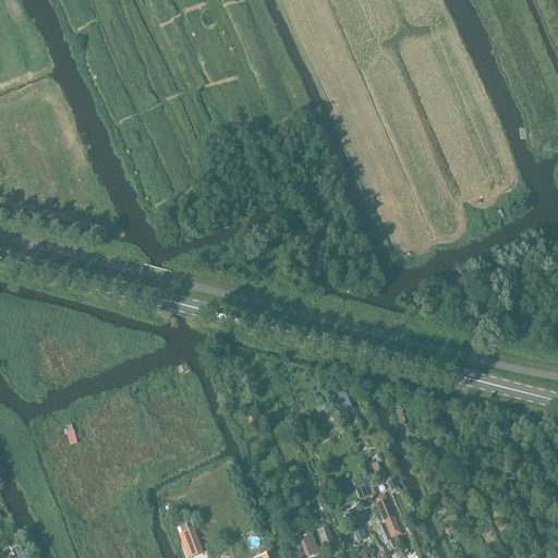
[(73,423),(65,425),(72,445),(79,443),(73,423)]
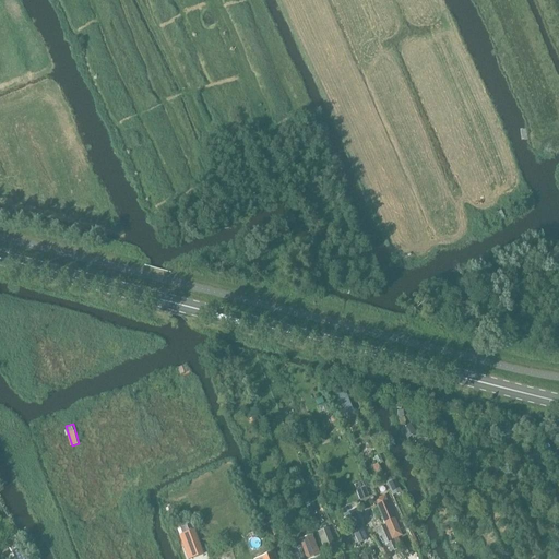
[(411,425),(401,430),(407,439),(416,432),(411,425)]
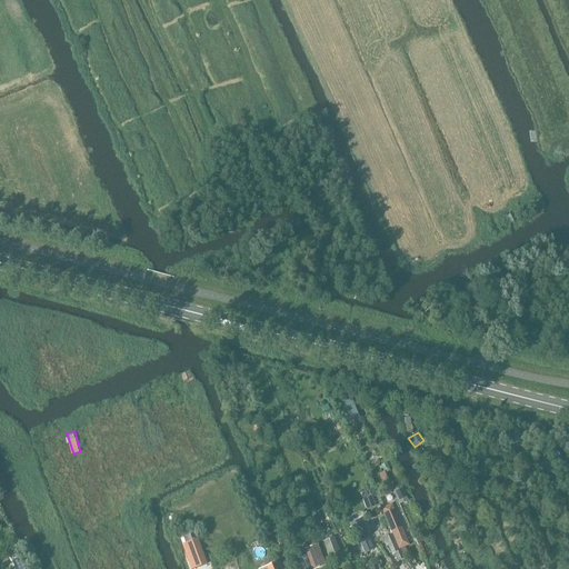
[(393,491),(399,506),(408,501),(402,488),(393,491)]
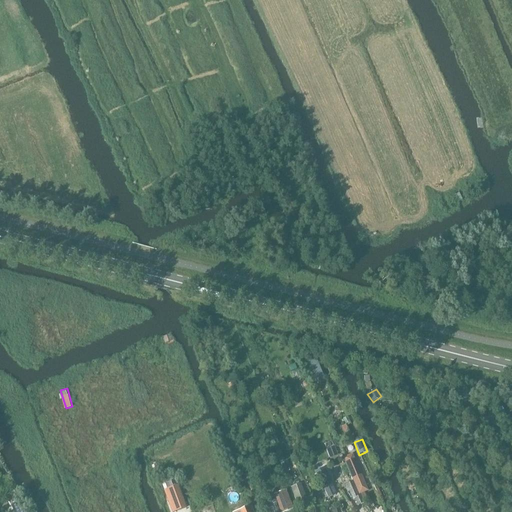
[(325,450),(329,459),(338,456),(334,446),(325,450)]
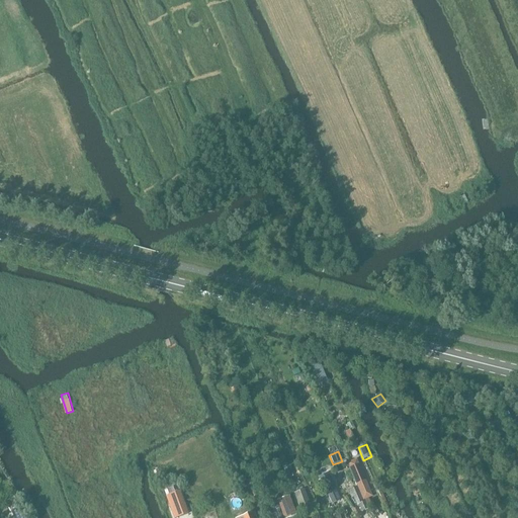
[(351,455),(354,463),(362,460),(359,451),(351,455)]
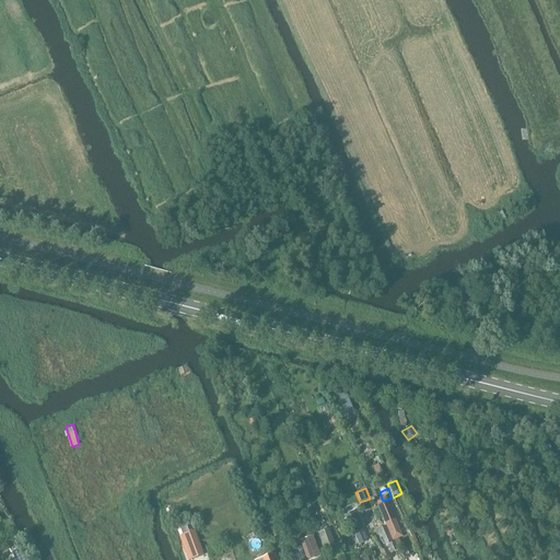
[(373,523),(381,539),(382,538),(386,546),(388,546),(392,553),(397,550),(394,543),(392,544),(385,527),(383,528),(380,521),(373,523)]
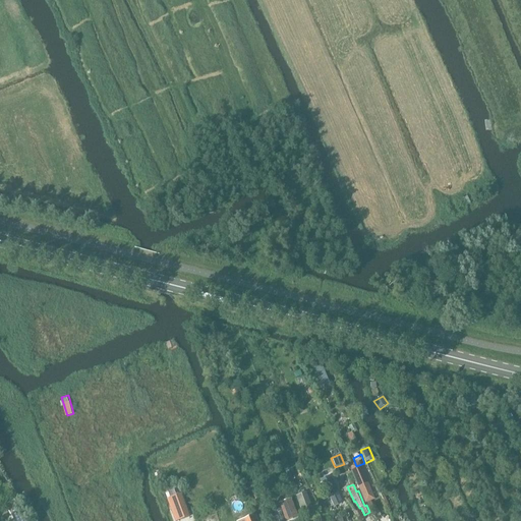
[(341,503),(335,487),(327,491),(334,506),(341,503)]
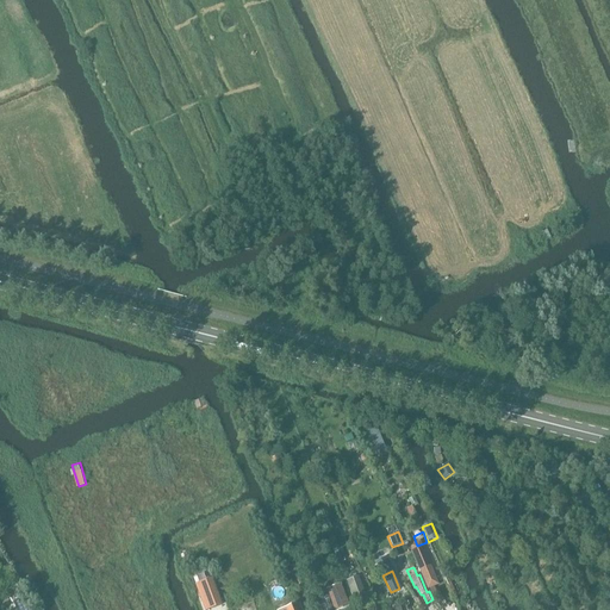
[(205,609),(209,609),(224,604),(213,577),(195,583),(205,609)]
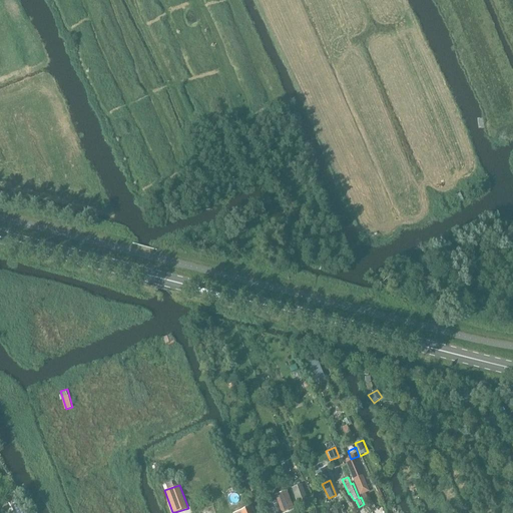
[(291,489),(298,506),(308,502),(301,485),(291,489)]
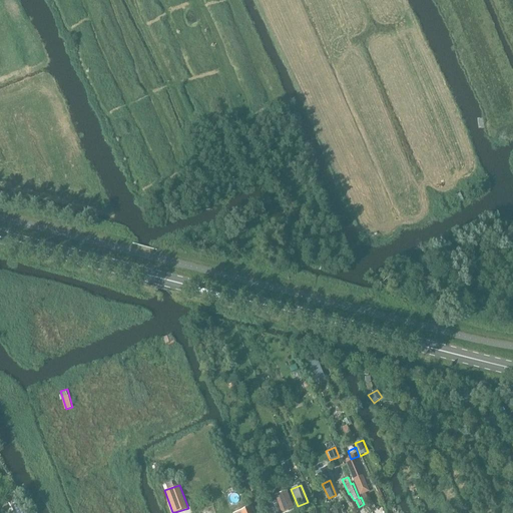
[(286,512),(293,511),(286,492),(276,496),(283,512),(286,512)]
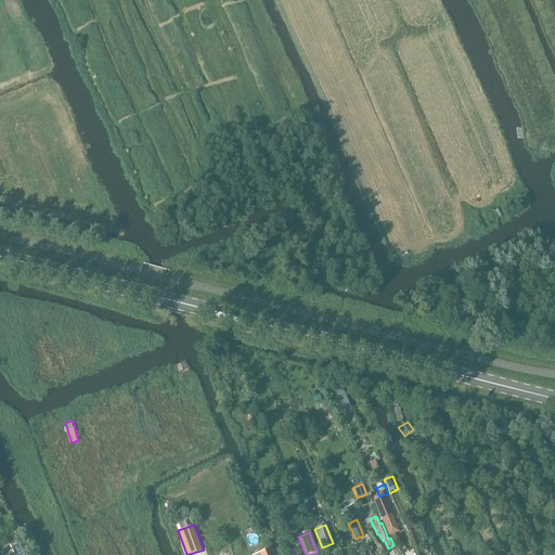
[(297,554),(292,540),(284,543),(288,554),(297,554)]
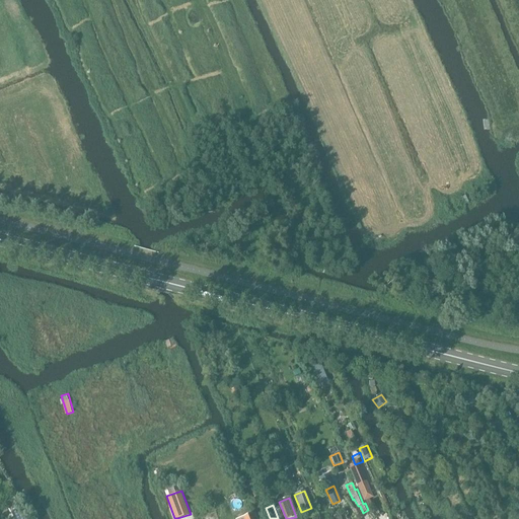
[(330,511),(335,518),(341,518),(336,509),(335,509),(334,505),(328,507),(330,511)]
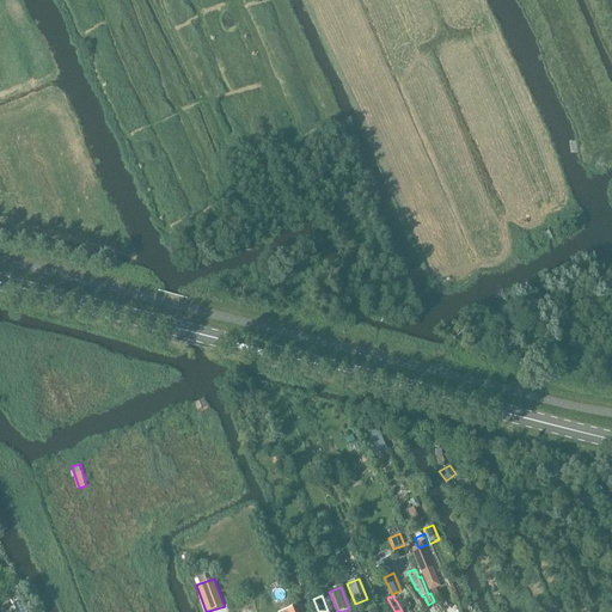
[(28,611),(22,600),(12,605),(16,611),(12,611),(28,611)]
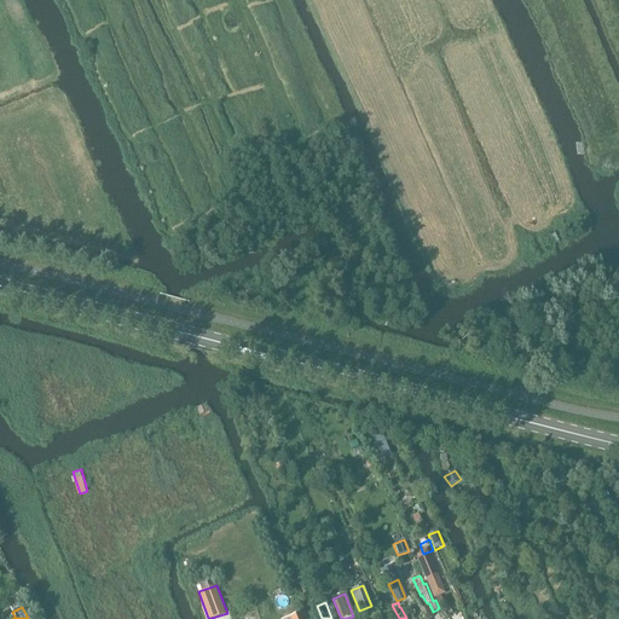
[(261,618),(258,608),(247,613),(235,618),(261,618)]
